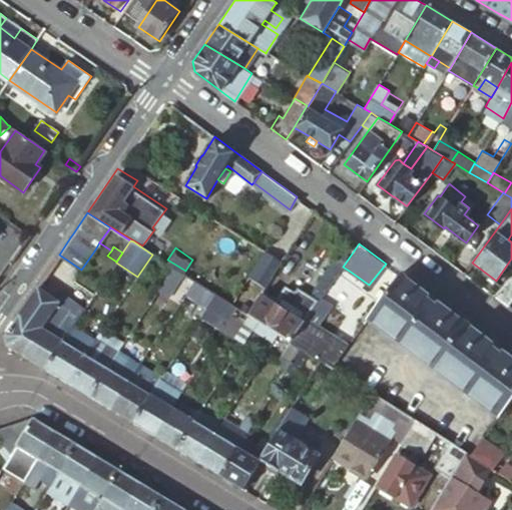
[(265,288),(284,259),(267,248),(248,277),(265,288)]
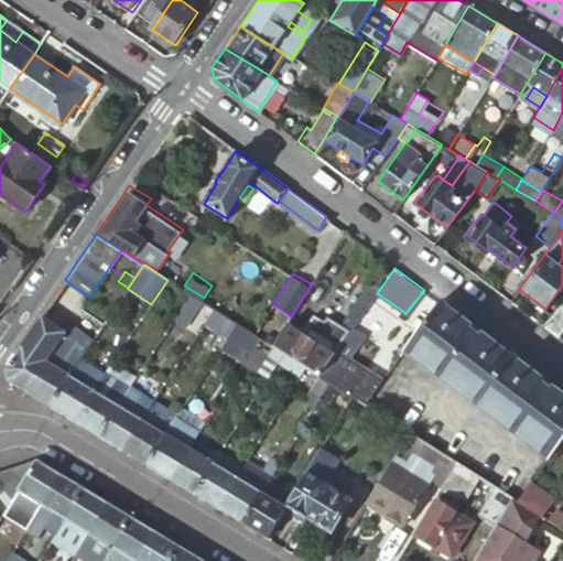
[(190,293),(184,290),(168,280),(153,301),(165,310),(161,316),(171,323),(175,317),(190,293)]
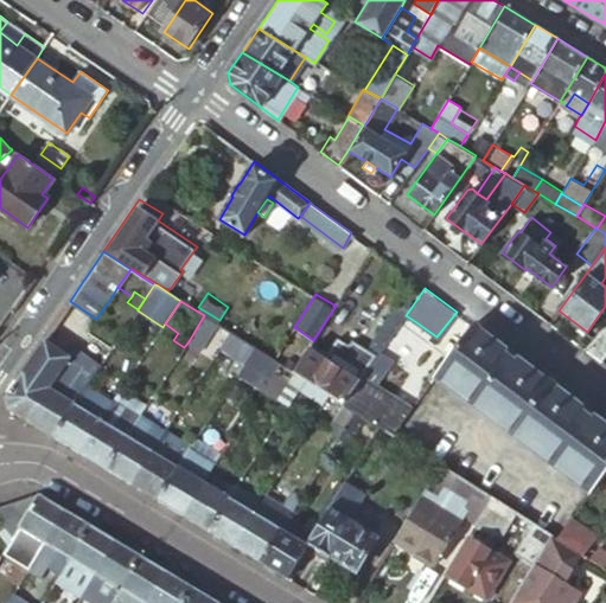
[(382,348),(406,315),(412,307),(408,305),(397,306),(370,344),(367,348),(377,355),(382,348)]
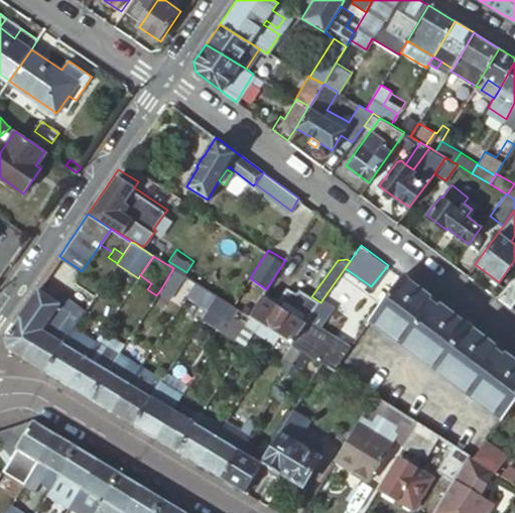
[(183,274),(173,268),(160,290),(168,295),(183,274)]
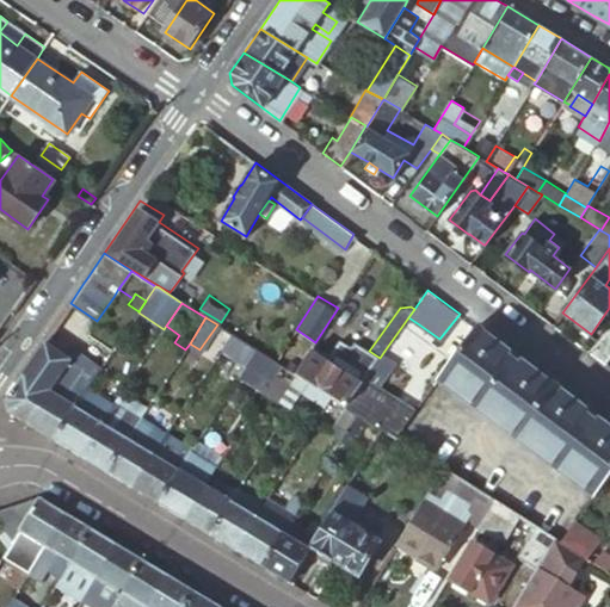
[(419,324),(408,317),(384,351),(392,355),(406,338),(408,339),(419,324)]
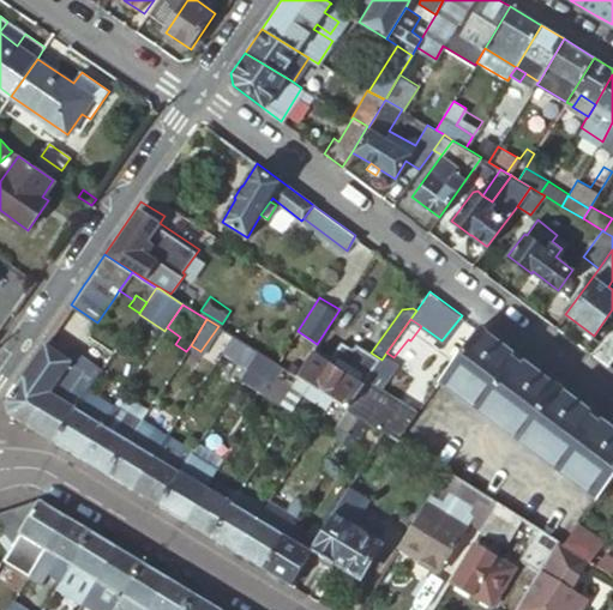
[(612,324),(592,354),(606,364),(612,355),(612,324)]
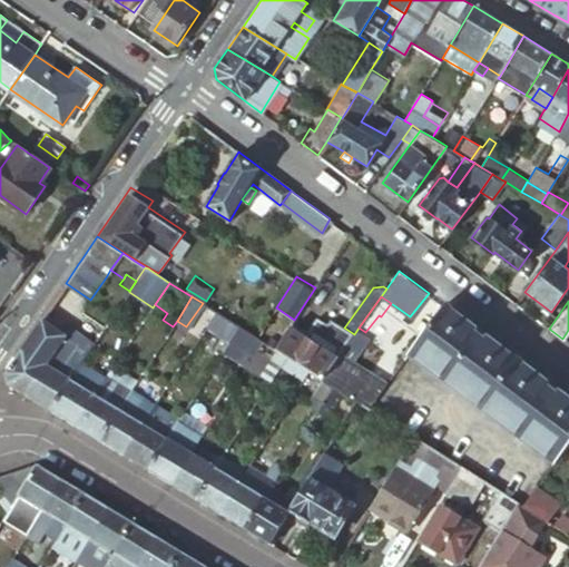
[(568,398),(502,349),(486,336),(444,305),(410,352),(453,384),(468,396),(556,461),(568,442),(568,398)]
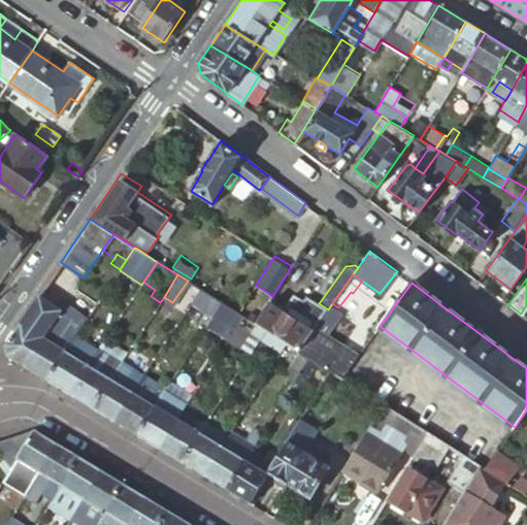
[(190,303),(200,289),(192,284),(177,305),(185,312),(190,303)]
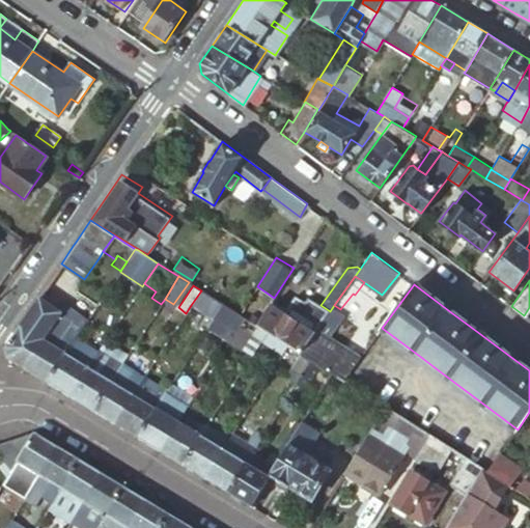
[(223,304),(201,290),(191,305),(203,313),(213,320),(223,304)]
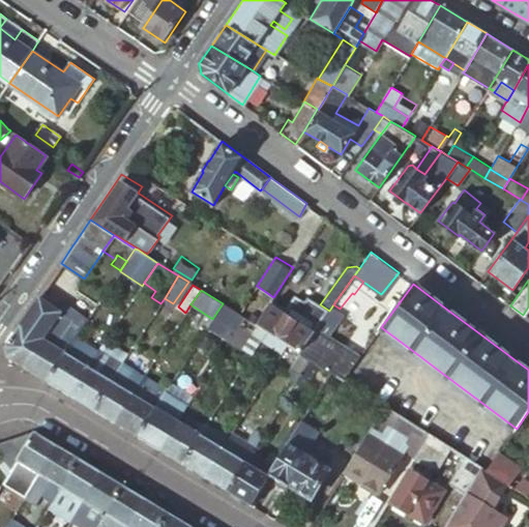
[(304,300),(294,294),(285,310),(270,300),(260,317),(256,325),(266,331),(287,344),(299,352),(314,332),(328,312),(329,311),(320,304),(306,296),(304,300)]
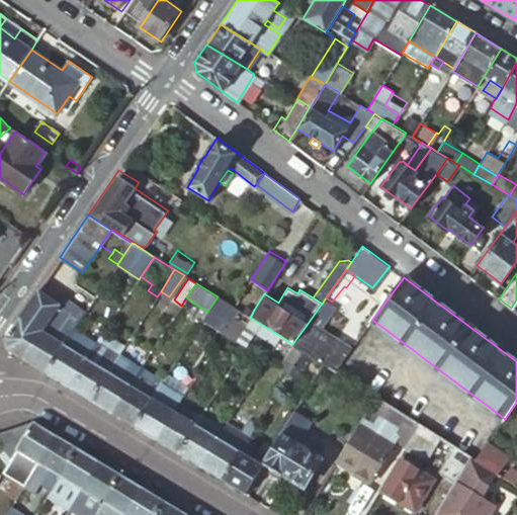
[(7,348),(23,358),(49,321),(55,312),(58,308),(60,305),(37,288),(25,306),(4,337),(7,348)]
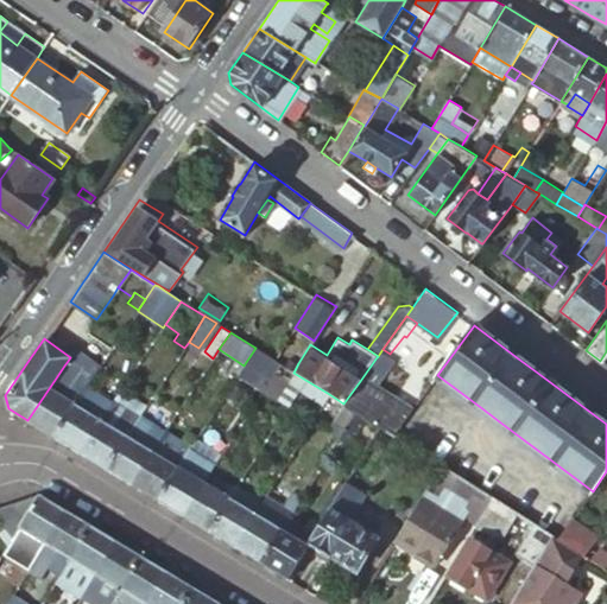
[(279,363),(274,360),(255,348),(244,366),(238,374),(263,389),(279,363)]
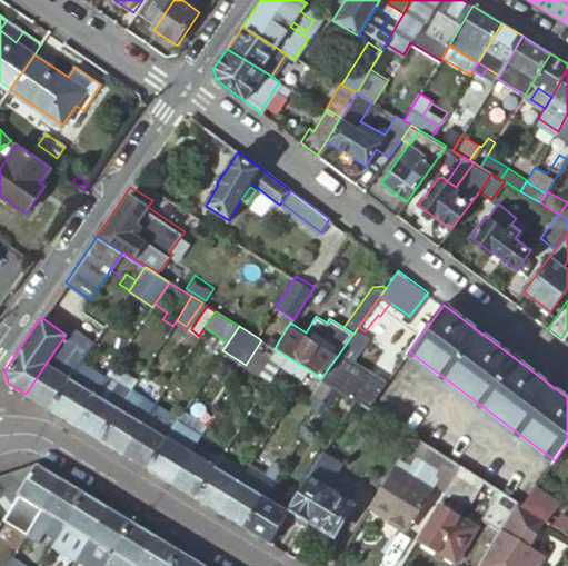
[(271,335),(266,343),(275,349),(279,340),(271,335)]
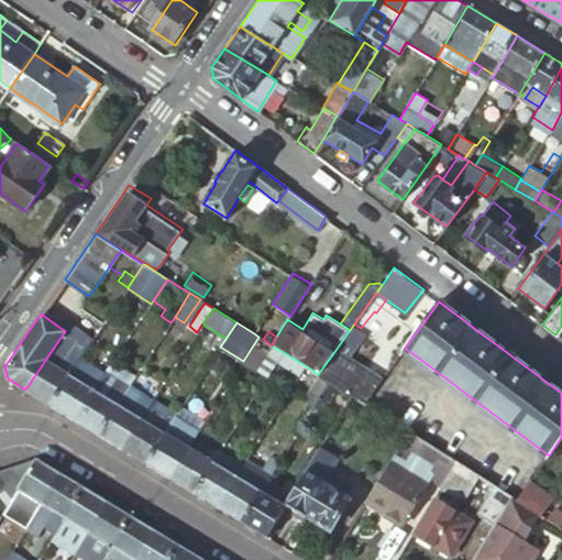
[(364,403),(382,379),(349,358),(361,340),(349,331),(333,353),(318,374),(329,381),(339,387),(353,396),(364,403)]
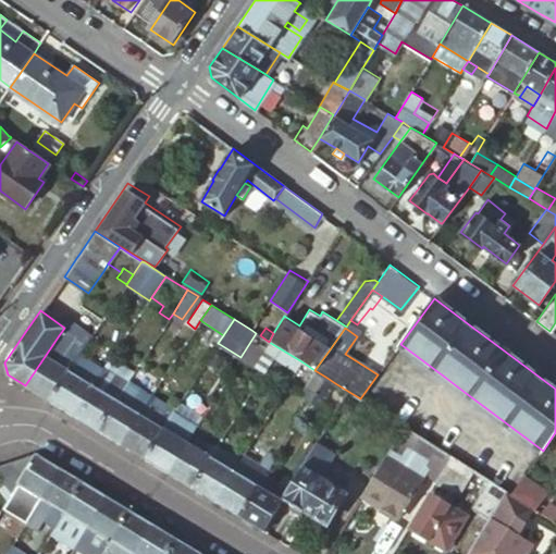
[(214,348),(218,343),(223,335),(213,329),(205,342),(214,348)]
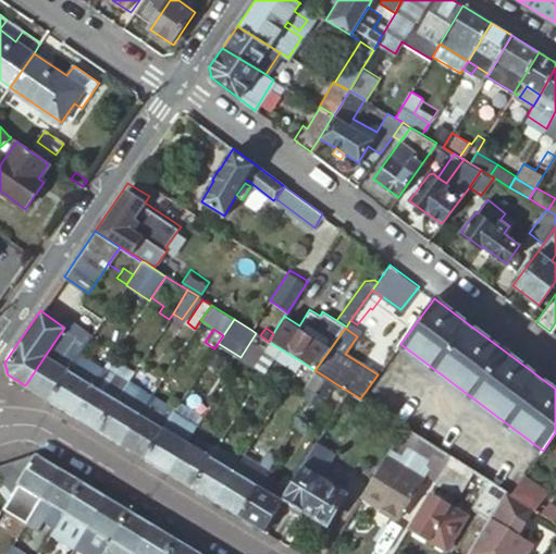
[(52,345),(25,385),(48,399),(79,354),(85,345),(62,331),(59,335),(52,345)]
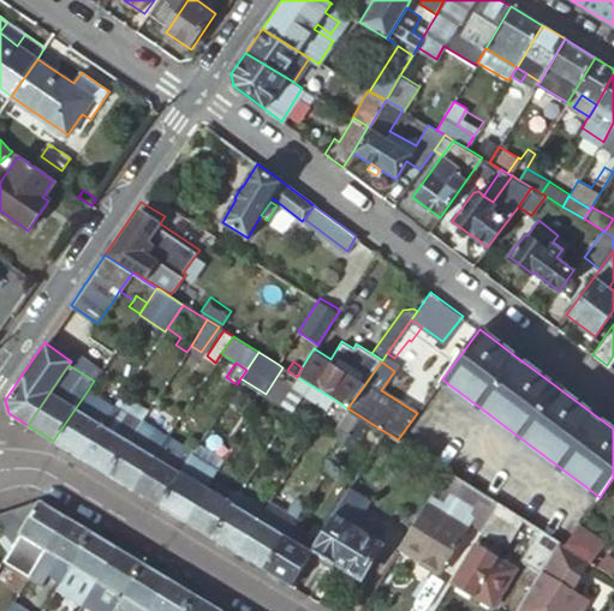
[(297,377),(287,370),(282,367),(266,394),(280,403),(287,393),(299,399),(303,393),(309,384),(297,377)]
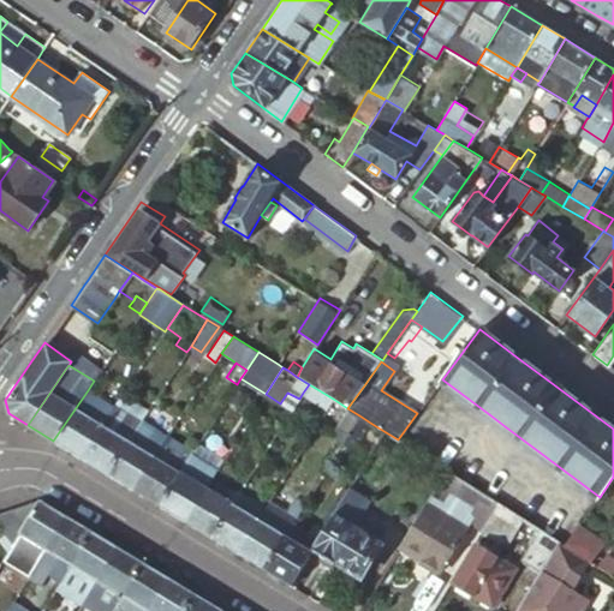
[(333,399),(309,384),(303,393),(327,408),(333,399)]
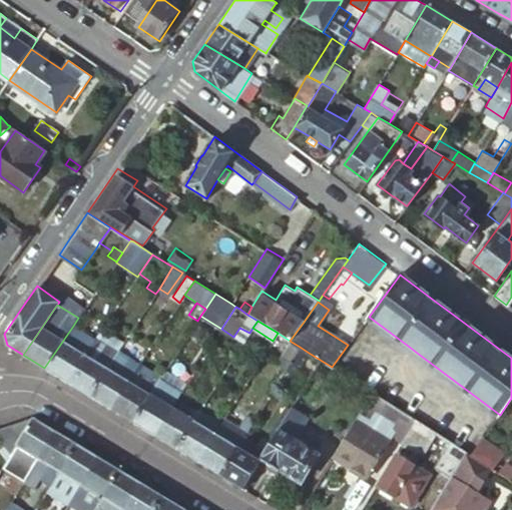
[(73,326),(44,368),(66,382),(95,340),(73,326)]
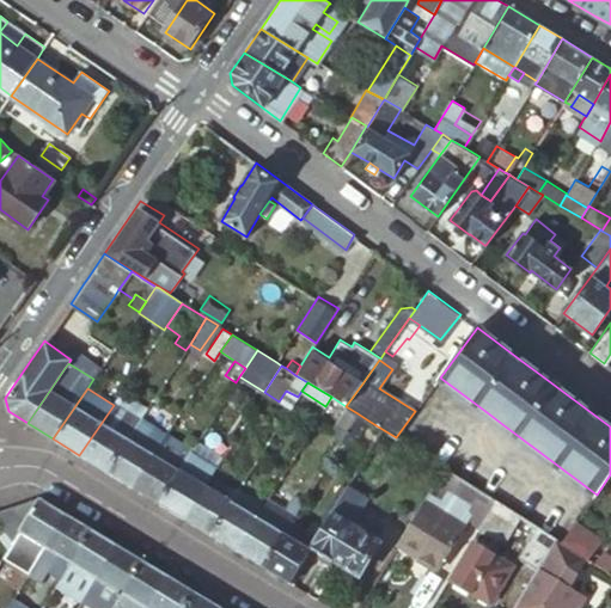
[(286,391),(279,401),(291,409),(298,397),(286,391)]
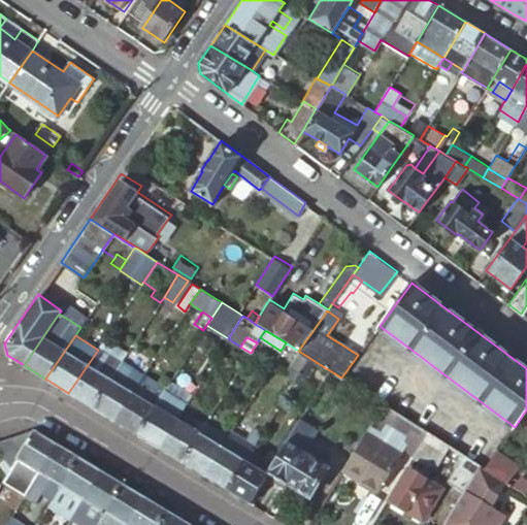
[(105,338),(99,348),(121,362),(123,360),(127,353),(105,338)]
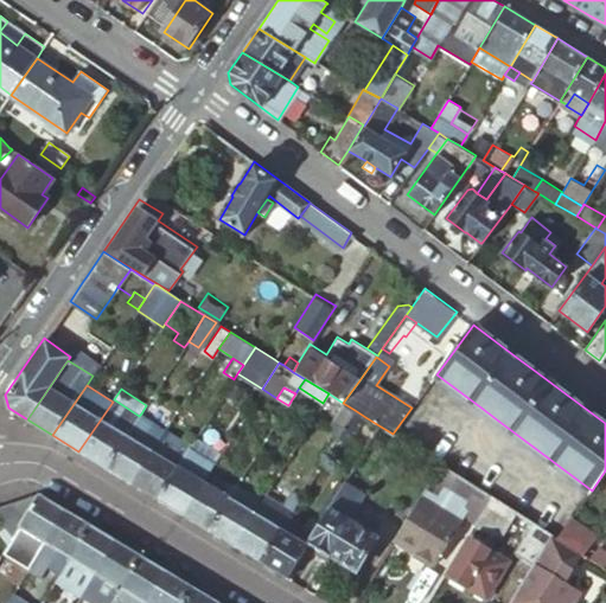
[(355,410),(343,403),(329,393),(323,403),(318,410),(332,419),(344,427),(348,422),(355,410)]
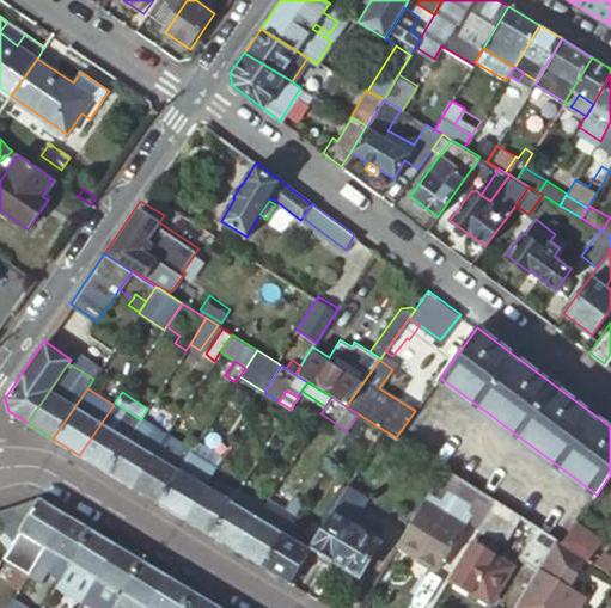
[(114,405),(79,455),(107,471),(140,419),(115,403),(114,405)]
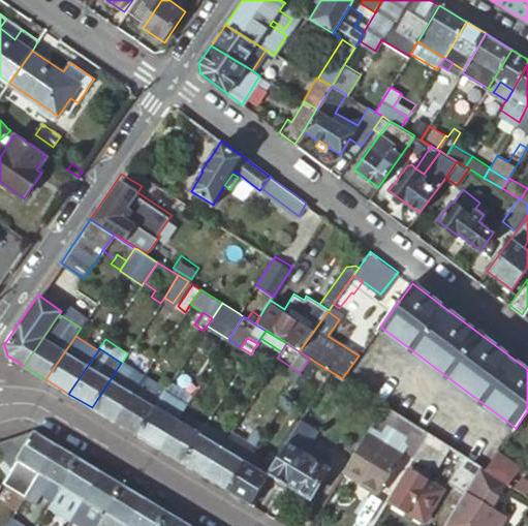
[(318,364),(309,358),(303,368),(312,374),(318,364)]
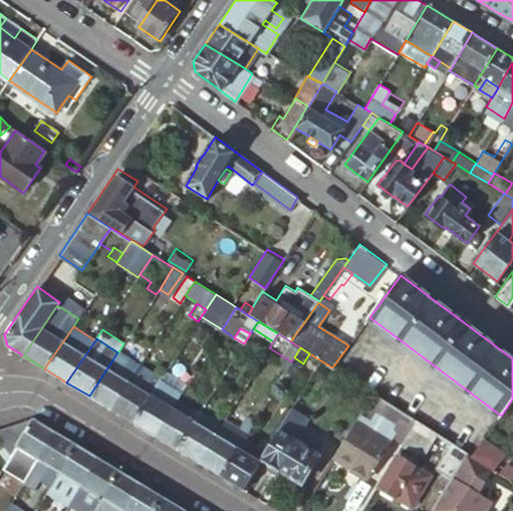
[(117,352),(89,396),(110,409),(141,363),(119,350),(117,352)]
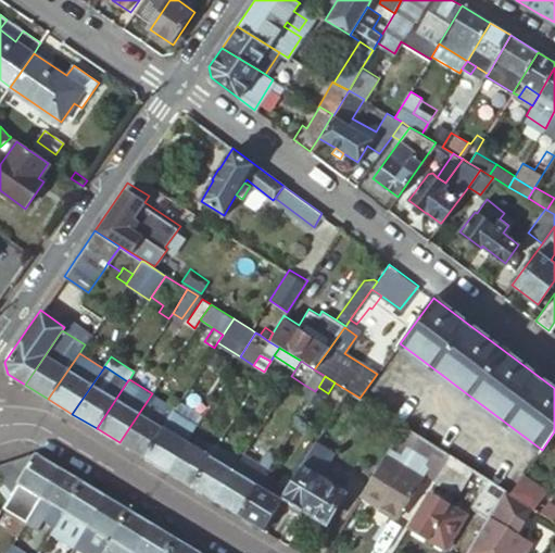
[(310,401),(315,391),(304,385),(299,394),(310,401)]
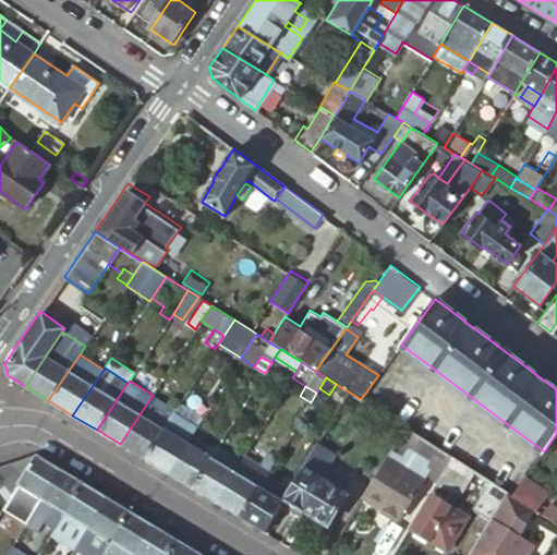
[(316,415),(329,395),(319,388),(316,393),(311,402),(305,410),(316,415)]
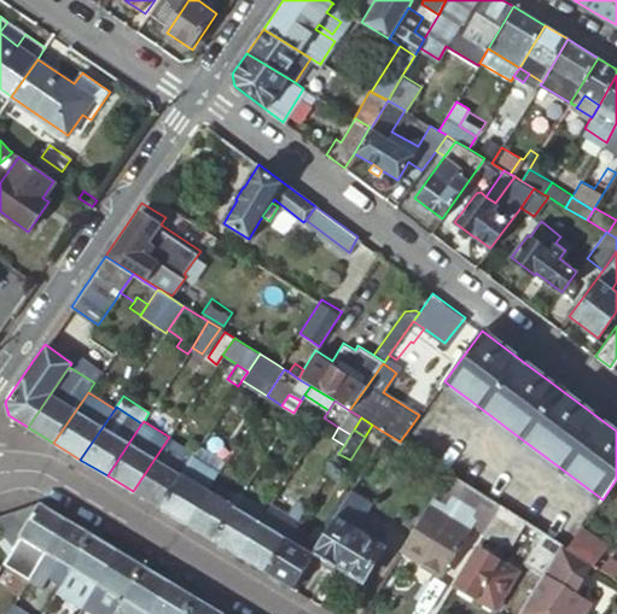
[(173,432),(169,437),(179,443),(181,438),(173,432)]
